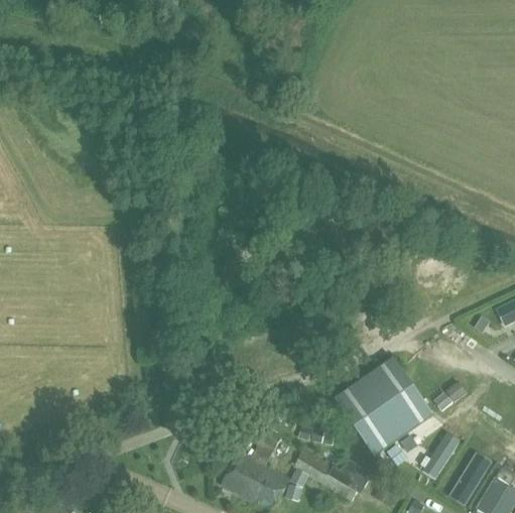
[(514,297),(495,308),(503,326),(514,319),(514,297)]
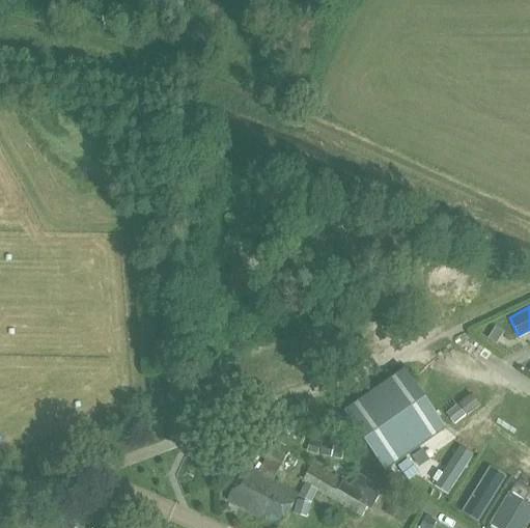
[(515,361),(529,368),(529,353),(522,350),(515,361)]
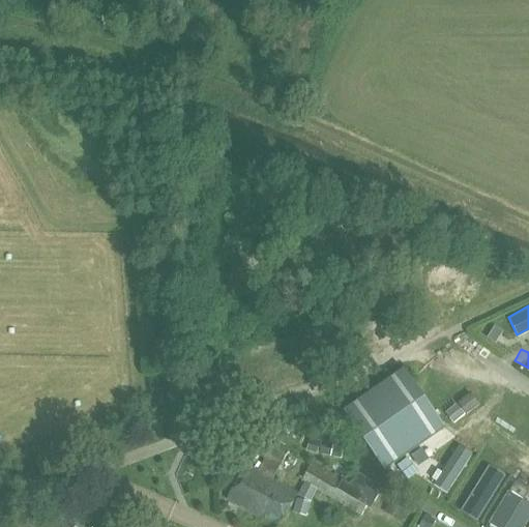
[(403,370),(343,411),(384,469),(443,428),(403,370)]
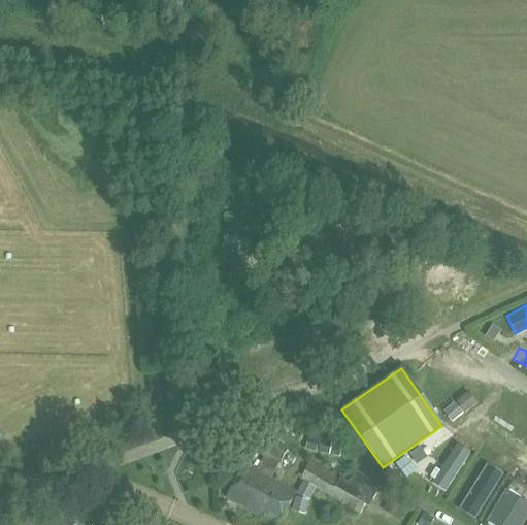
[(293,466),(301,454),(272,437),(256,466),(244,460),(225,495),(227,496),(223,504),(233,511),(238,502),(275,523),(294,490),(269,476),(280,458),(293,466)]
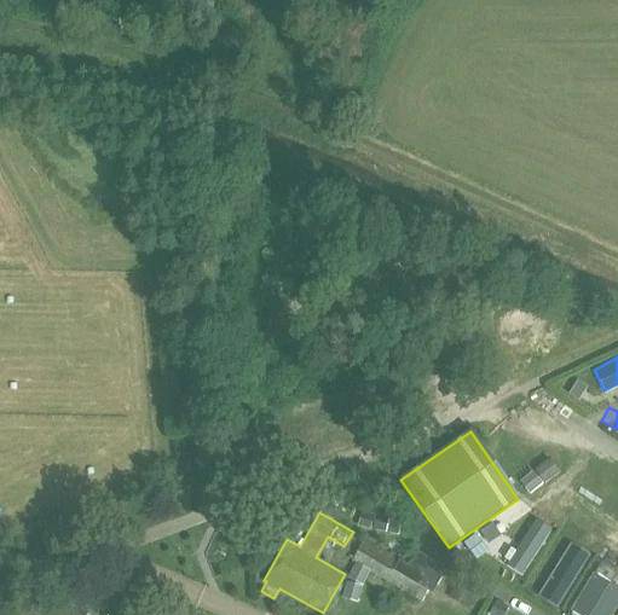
[(535,520),(504,564),(520,575),(549,529),(535,520)]
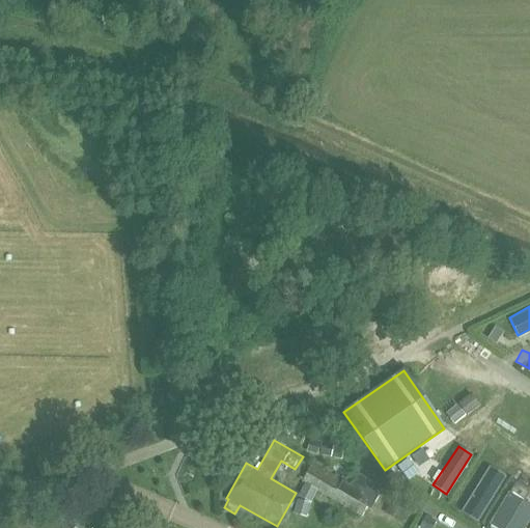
[(417,450),(409,468),(427,477),(436,459),(417,450)]
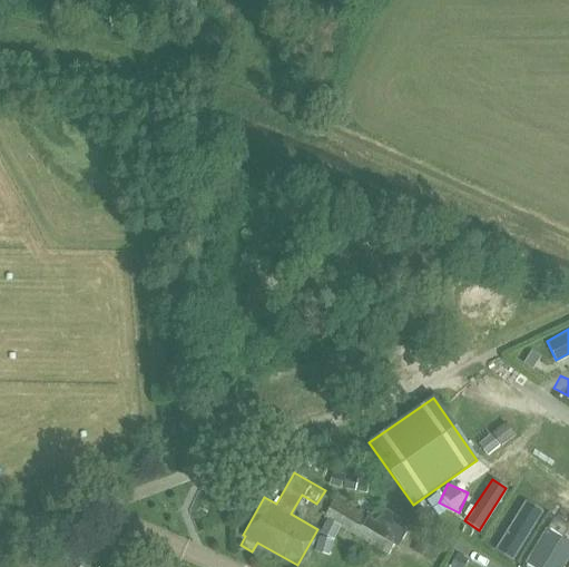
[(382,505),(375,518),(335,495),(323,515),(388,553),(393,543),(396,545),(411,522),(382,505)]
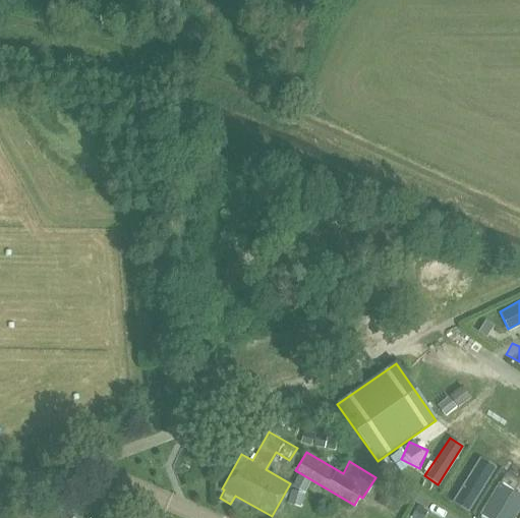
[(479,457),(452,501),(467,511),(495,467),(479,457)]
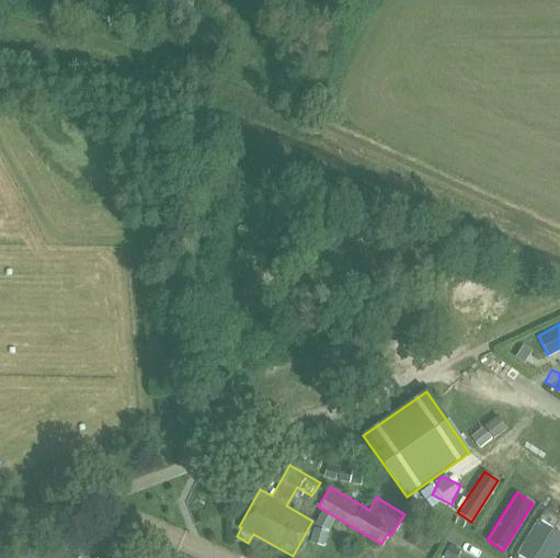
[(559,535),(551,531),(536,521),(516,554),(523,557),(551,557),(559,544),(559,535)]
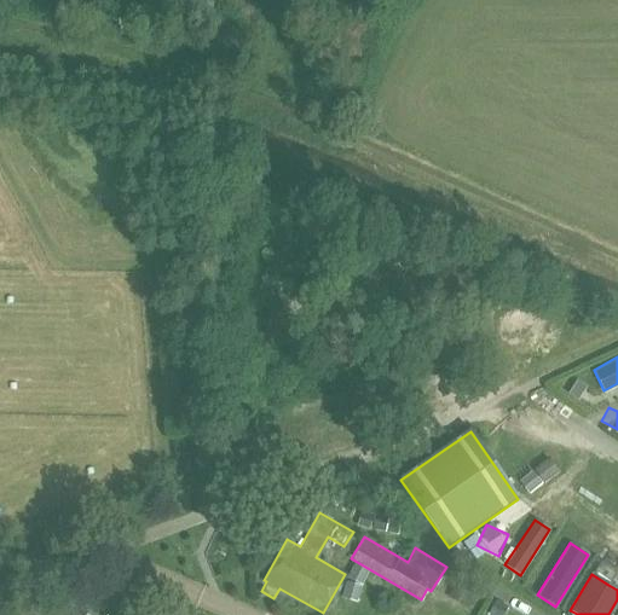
[(456,576),(446,593),(466,604),(475,587),(456,576)]
